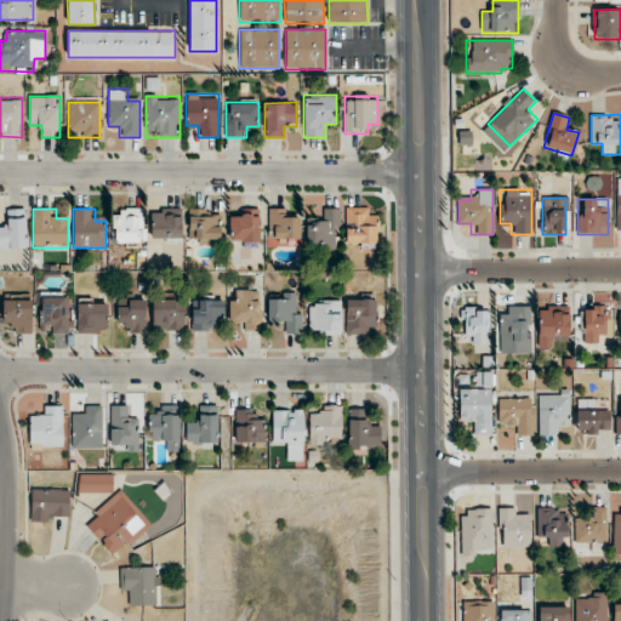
[(142,209),(114,209),(114,245),(142,245),(142,209)]
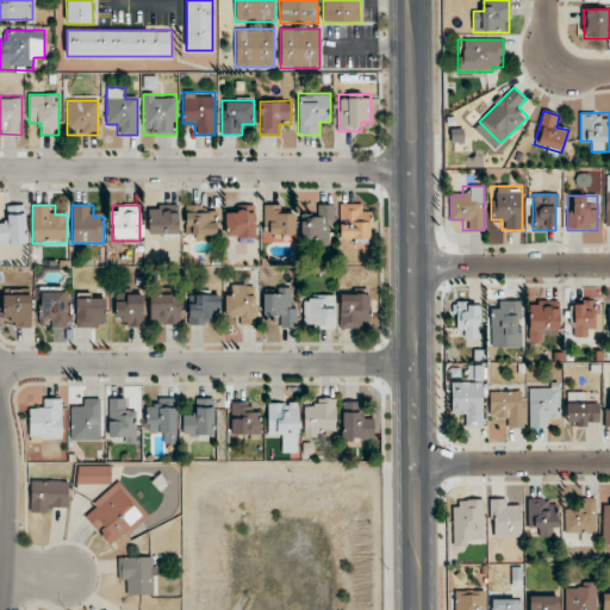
[(149,235),(179,235),(179,205),(149,205),(149,235)]
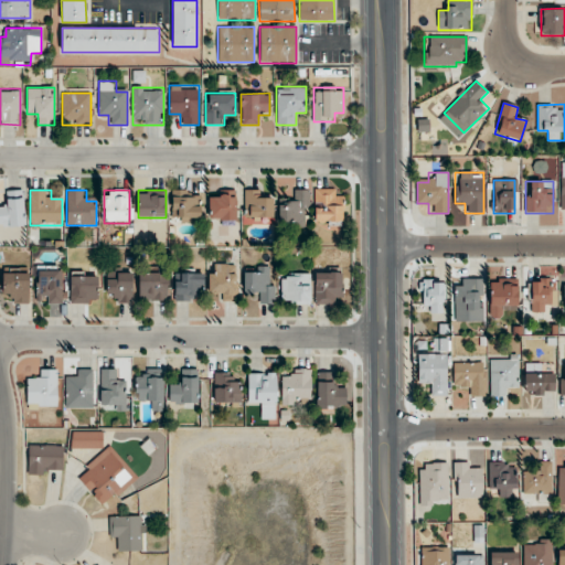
[(201,219),(201,190),(172,190),(172,219),(201,219)]
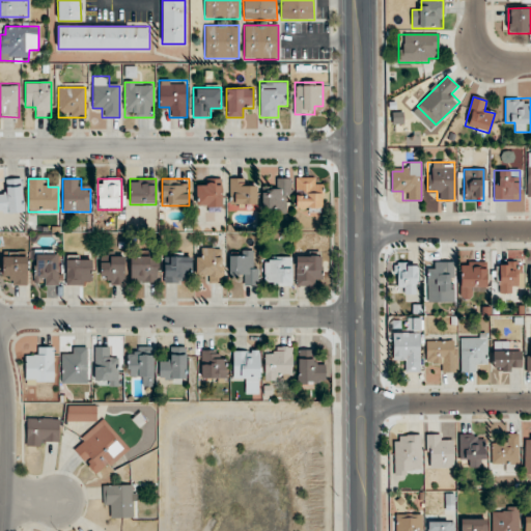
[(223,207),(223,178),(205,178),(205,186),(196,186),(196,207),(223,207)]
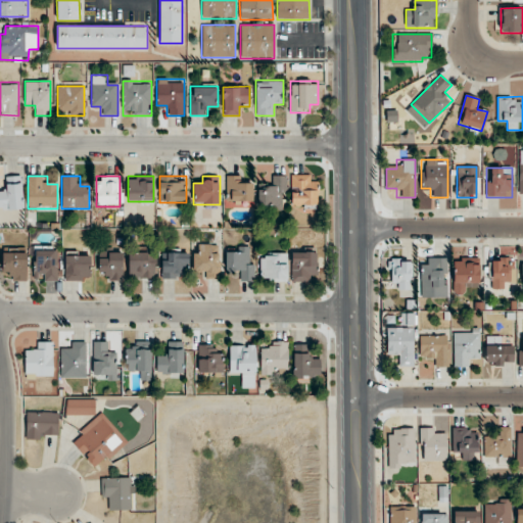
[(253,204),(253,185),(243,185),(243,176),(226,176),(226,204),(253,204)]
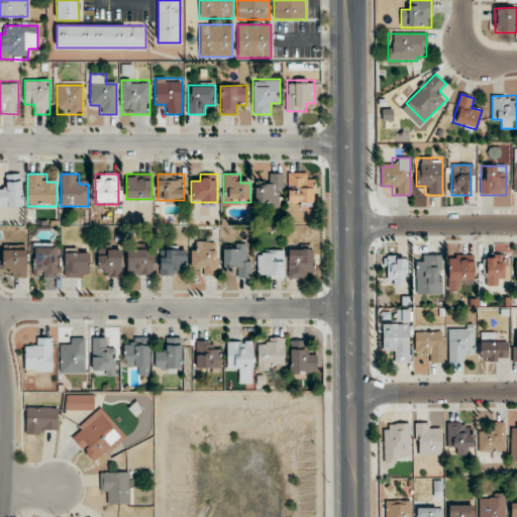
[(254,184),(254,207),(284,207),(284,174),(266,174),(266,184),(254,184)]
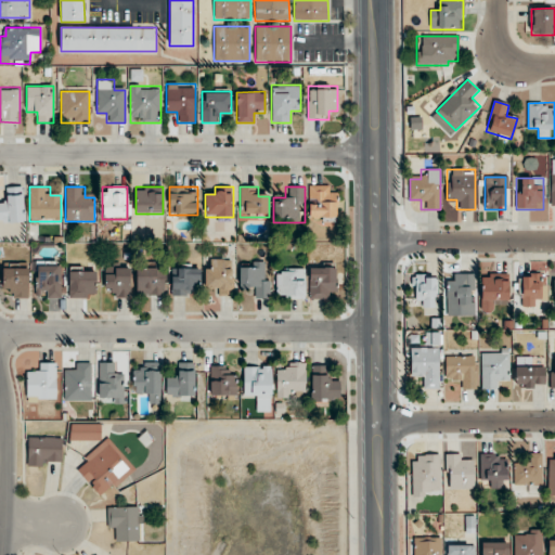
[(337,221),(337,186),(309,186),(309,221),(337,221)]
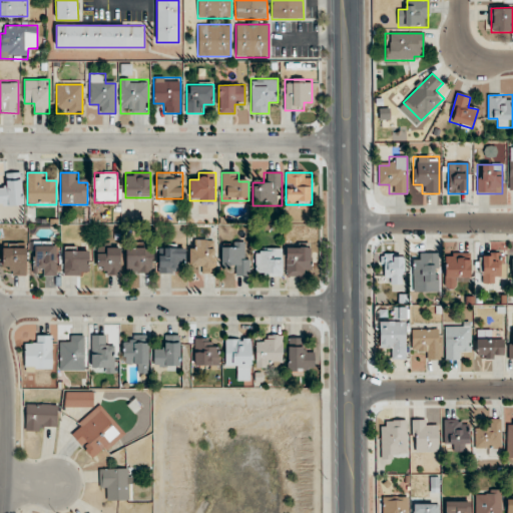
[(0,204),(22,204),(22,173),(5,173),(5,184),(0,184),(0,204)]
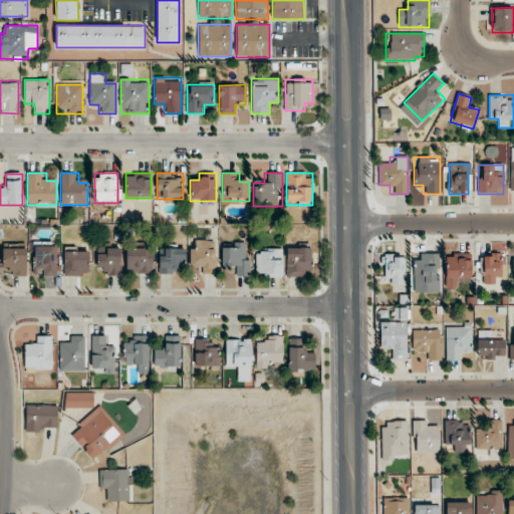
[(215,241),(191,241),(191,272),(215,272),(215,241)]
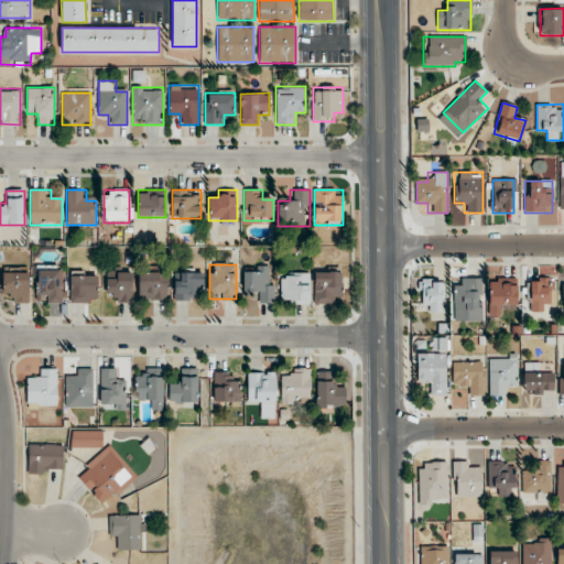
[(273,303),(274,267),(243,266),(243,291),(255,292),(255,303),(273,303)]
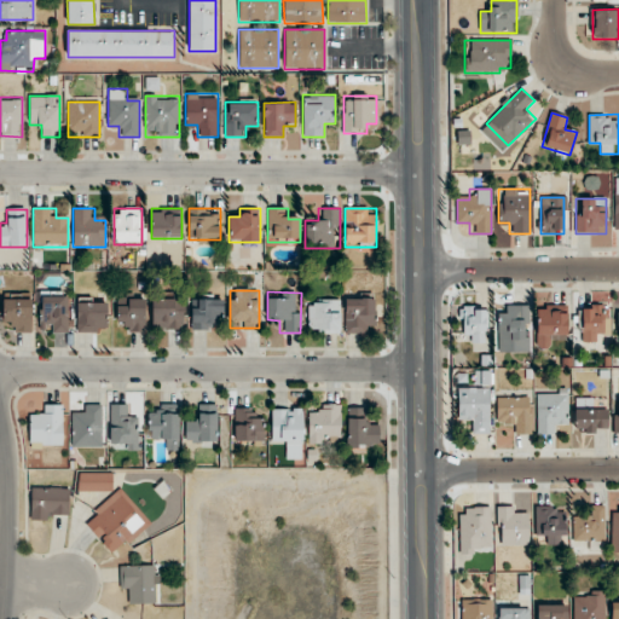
[(4,322),(13,322),(13,333),(32,333),(32,295),(3,295),(4,322)]
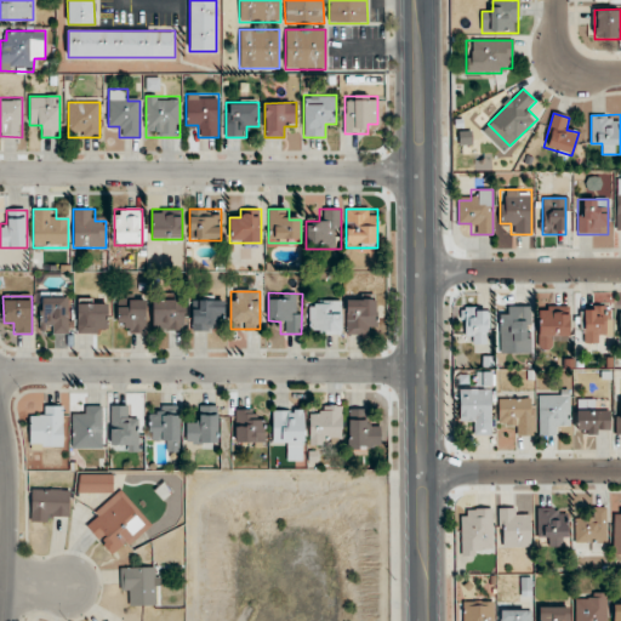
[(68,297),(40,297),(40,334),(68,334),(68,297)]
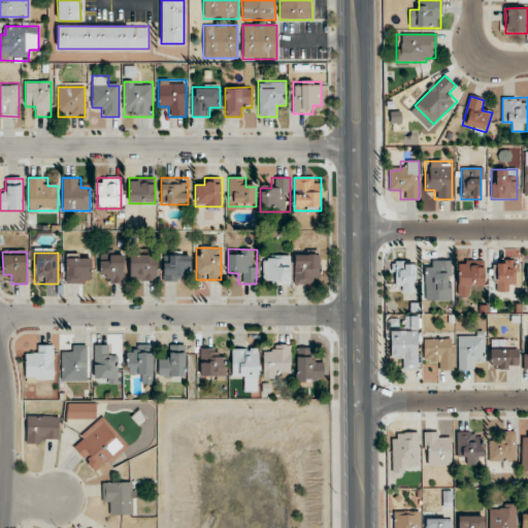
[(130,281),(157,281),(157,254),(130,254),(130,281)]
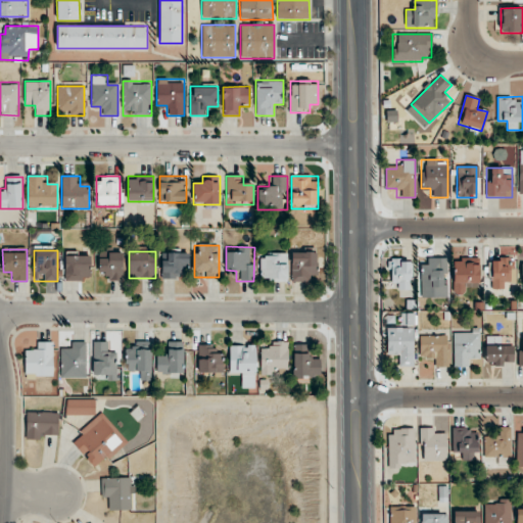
[(179,270),(189,270),(189,251),(161,251),(161,279),(179,279),(179,270)]
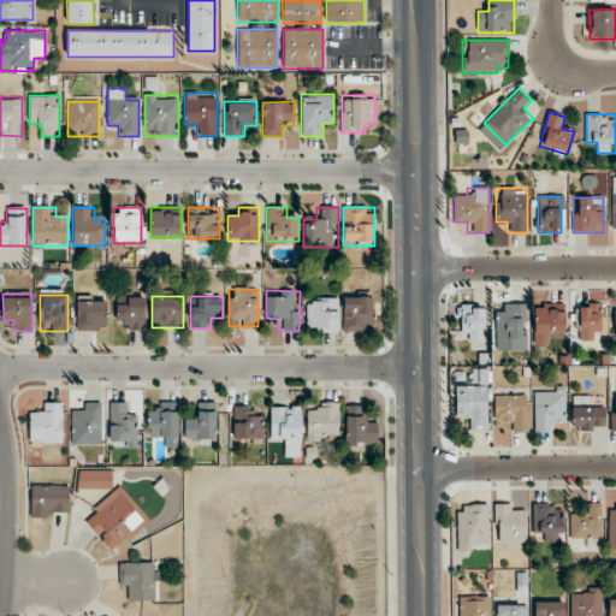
[(76,331),(107,331),(107,297),(76,297),(76,331)]
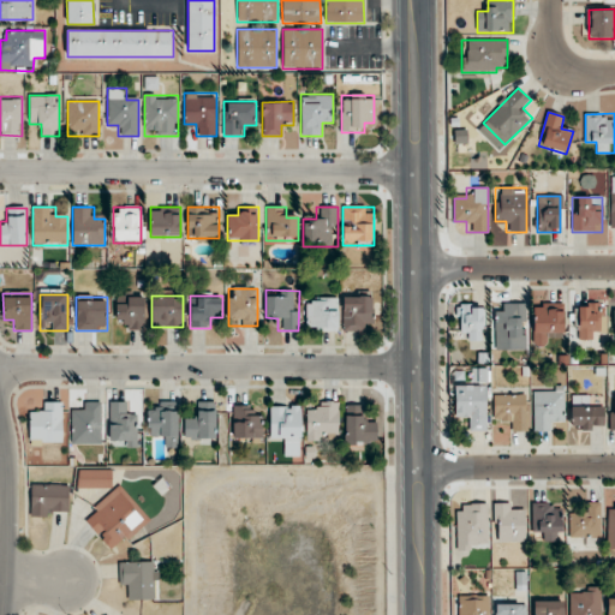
[(144,329),(144,297),(117,297),(117,329),(144,329)]
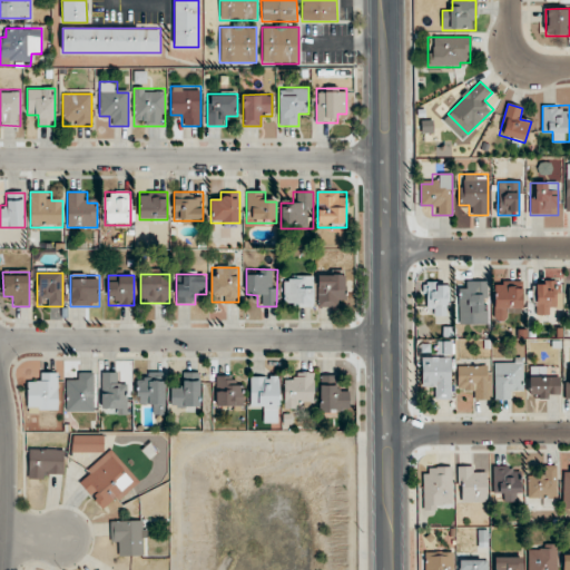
[(345,275),(317,275),(317,306),(345,306),(345,275)]
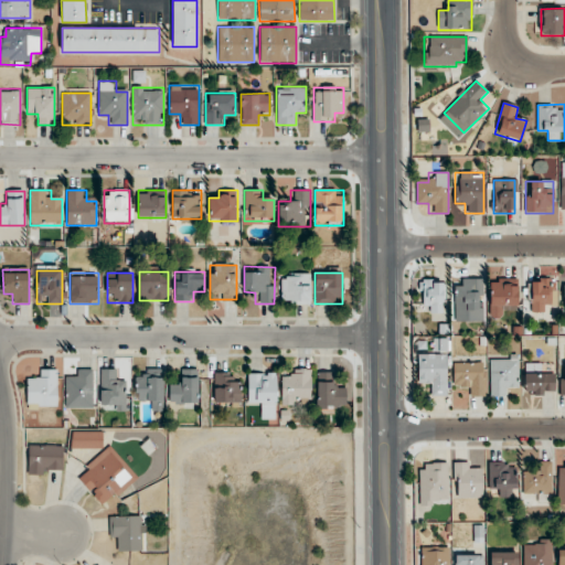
[(310,274),(280,274),(280,304),(310,304),(310,274)]
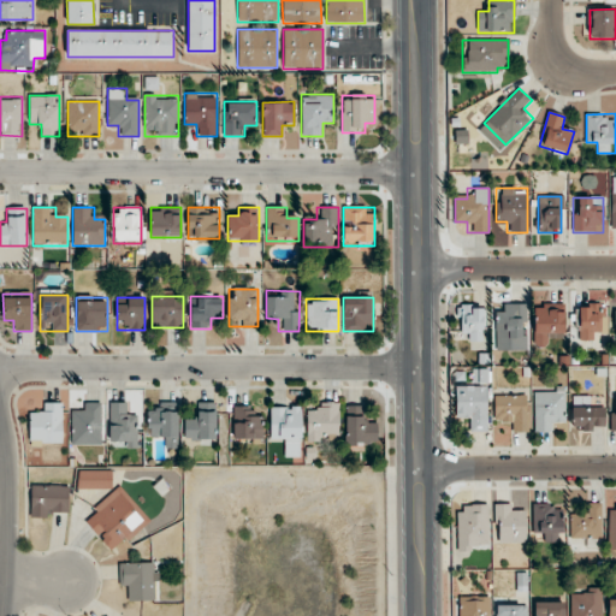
[(578,339),(609,339),(609,303),(578,303),(578,339)]
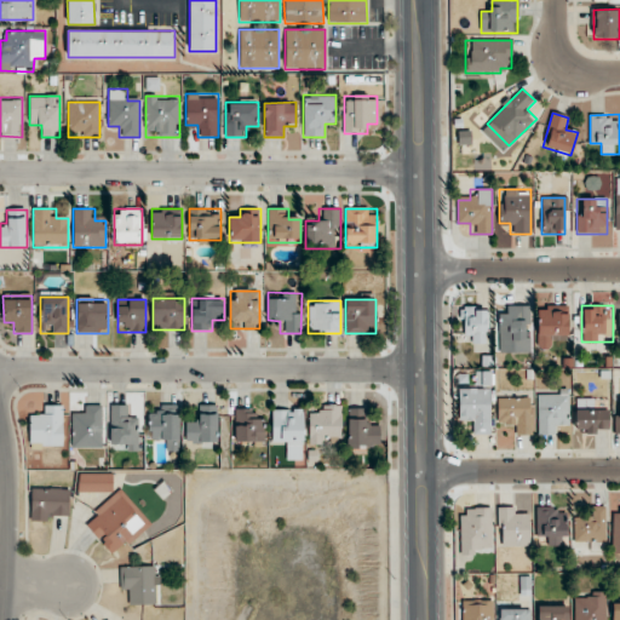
[(500,306),(500,352),(529,352),(529,306),(500,306)]
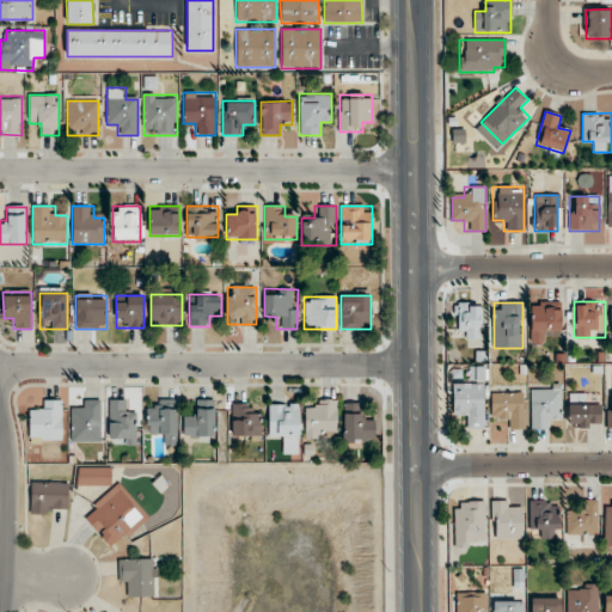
[(531,342),(560,342),(560,303),(531,303),(531,342)]
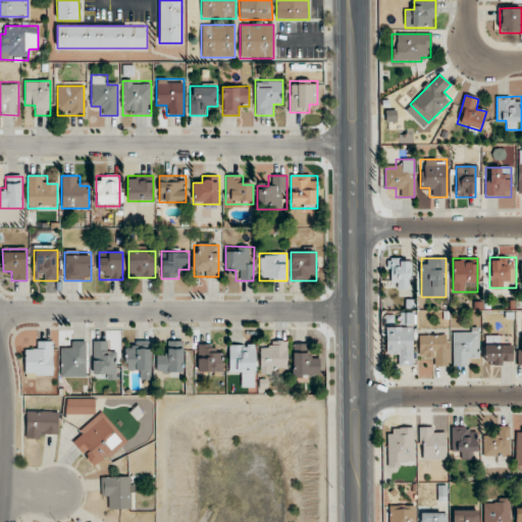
[(411,296),(411,259),(388,259),(388,286),(399,286),(399,296),(411,296)]
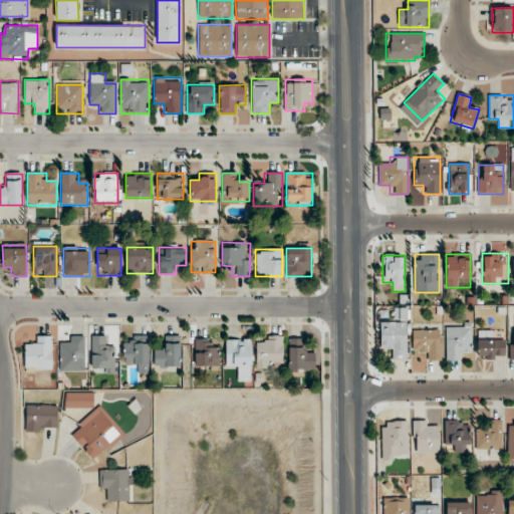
[(408,322),(380,322),(380,349),(390,349),(390,360),(408,360),(408,322)]
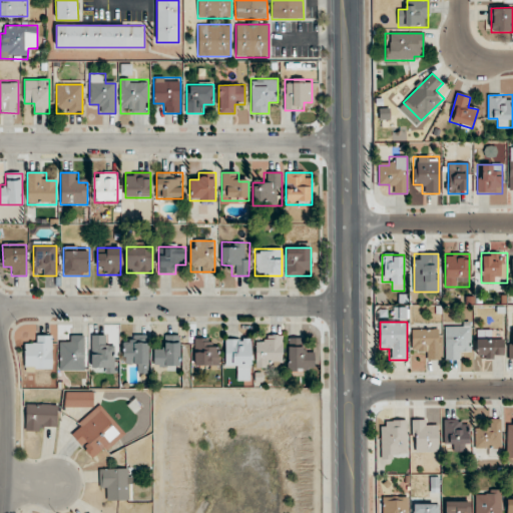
[(471,349),(471,323),(445,323),(445,360),(462,360),(462,349),(471,349)]
